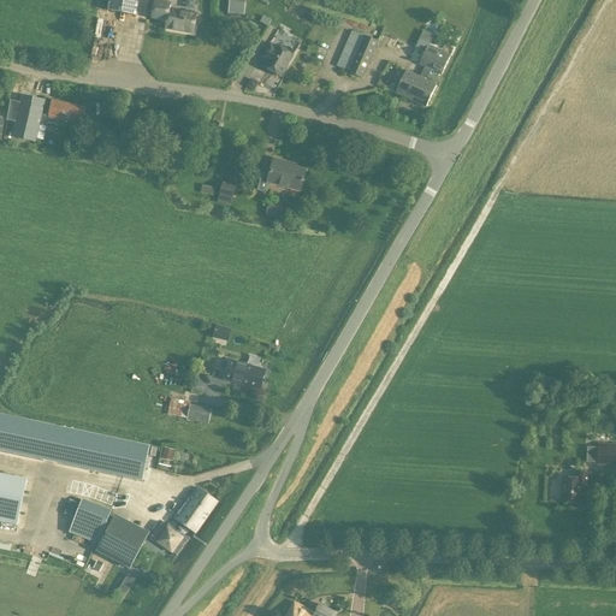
[(136,16),(138,0),(110,0),(108,11),(136,16)]
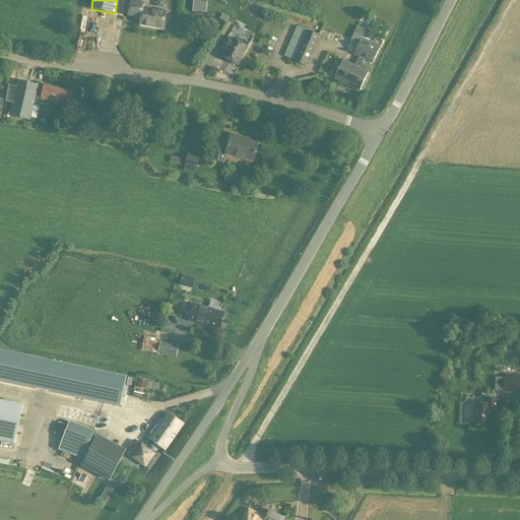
[(164,28),(167,12),(165,12),(165,11),(159,10),(158,11),(143,8),(144,3),(131,1),(128,14),(141,16),(139,24),(164,28)]
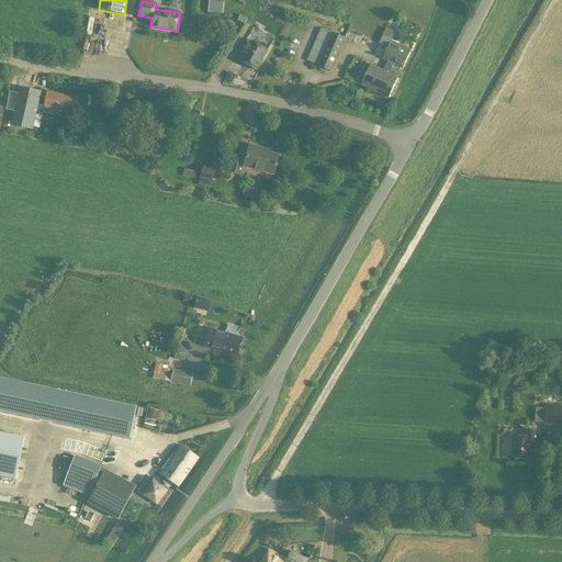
[(244,24),(247,20),(240,15),(237,20),(237,21),(244,24)]
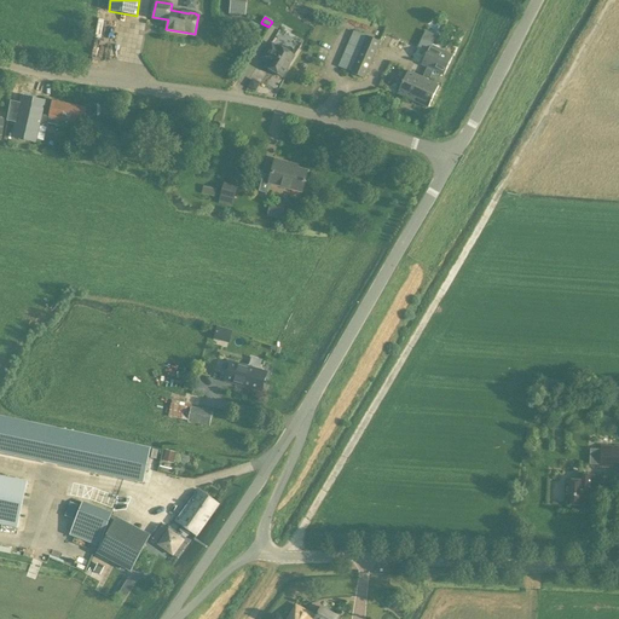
[(427,68),(422,79),(409,73),(398,94),(429,109),(439,87),(428,82),(434,71),(444,76),(453,57),(431,46),(435,36),(427,33),(420,47),(428,52),(422,65),(427,68)]
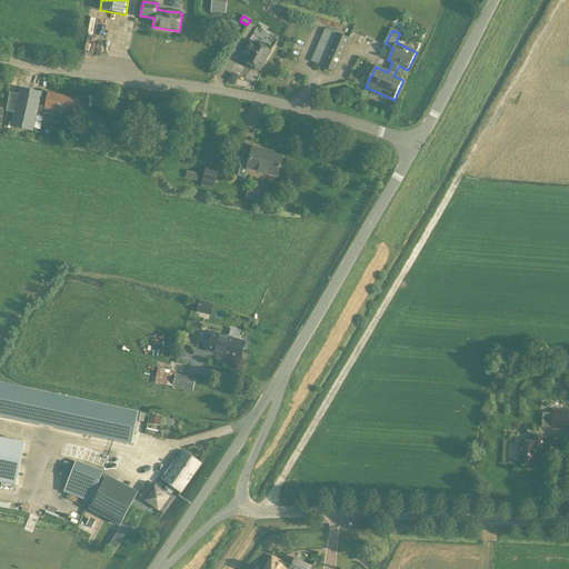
[(335,71),(348,39),(338,35),(323,67),(335,71)]
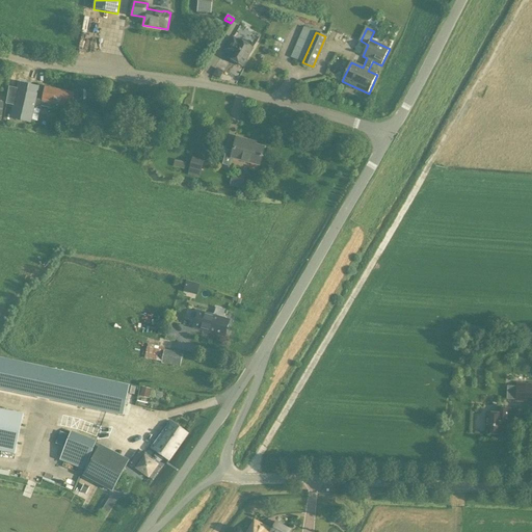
[(234,37),(225,50),(232,54),(229,58),(232,59),(232,61),(235,63),(237,62),(242,67),(254,49),(251,48),(251,47),(253,45),(251,42),(249,41),(247,41),(245,43),(244,44),(240,41),(239,42),(234,37)]
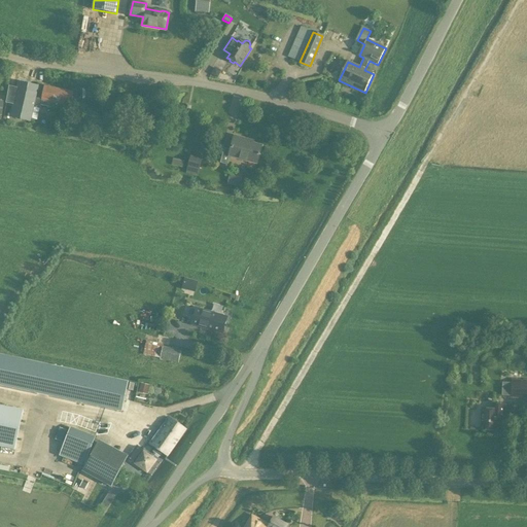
[(73,101),(73,98),(72,98),(73,93),(45,86),(42,100),(36,99),(39,86),(19,81),(16,90),(9,88),(5,103),(13,105),(10,117),(31,123),(31,119),(37,120),(40,106),(55,109),(56,104),(70,107),(71,100),(73,101)]
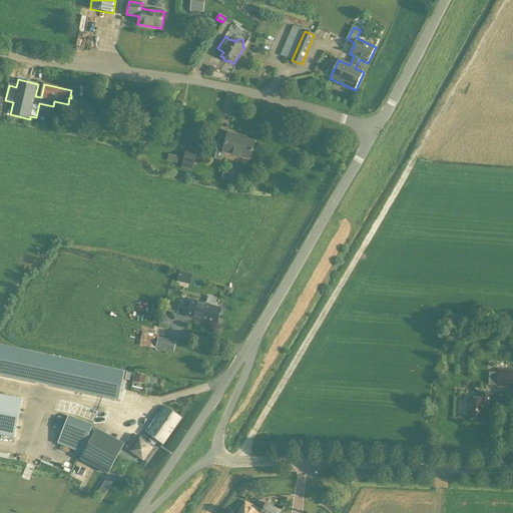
[(250,159),(254,142),(242,139),(242,136),(228,133),(224,146),(218,144),(214,159),(221,161),(223,152),(250,159)]
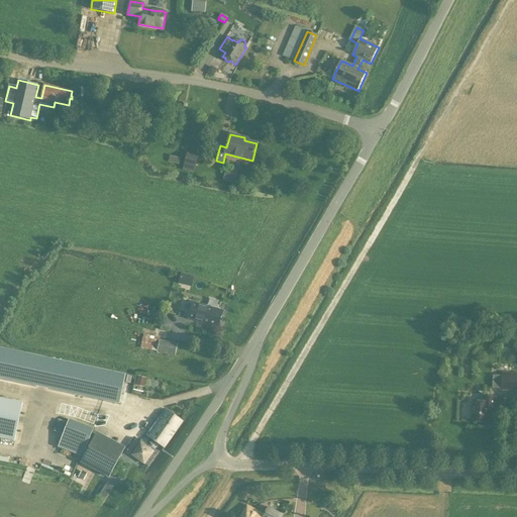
[(188,154),(184,170),(194,173),(198,157),(188,154)]
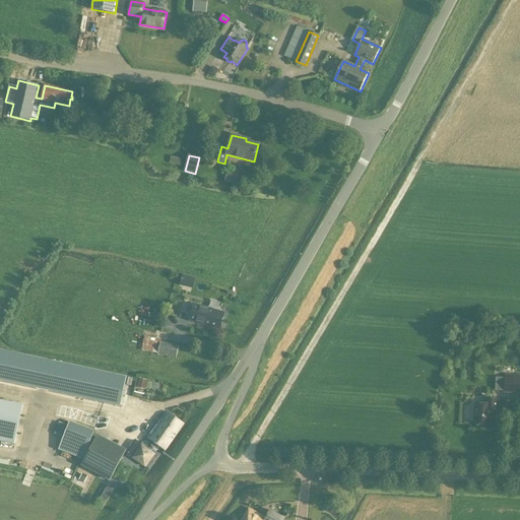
[(182,158),(172,156),(170,163),(180,166),(182,158)]
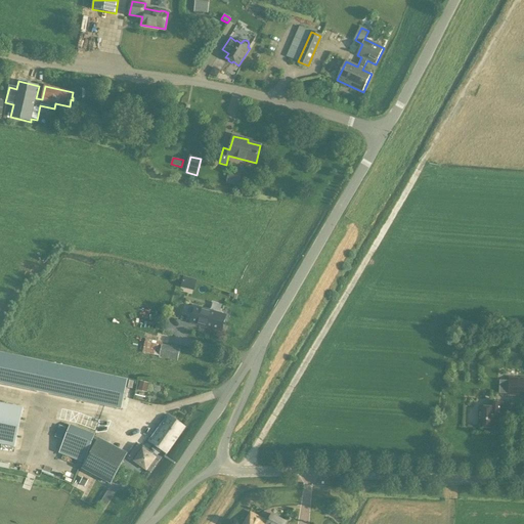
[(238,187),(241,177),(231,175),(229,185),(238,187)]
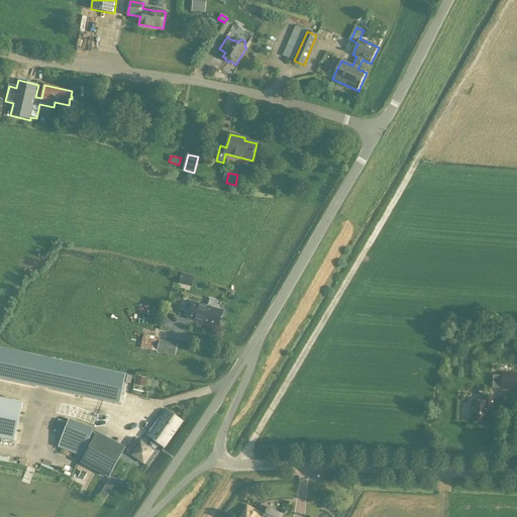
[(182,274),(179,284),(191,287),(194,277),(182,274)]
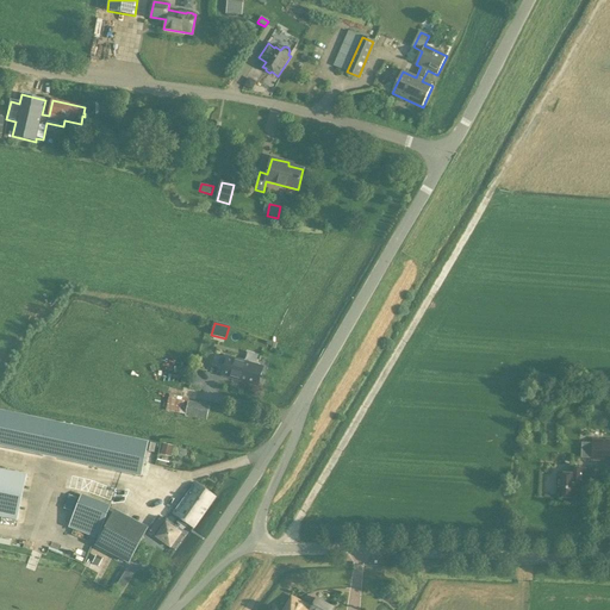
[(259,386),(263,367),(228,358),(223,377),(259,386)]
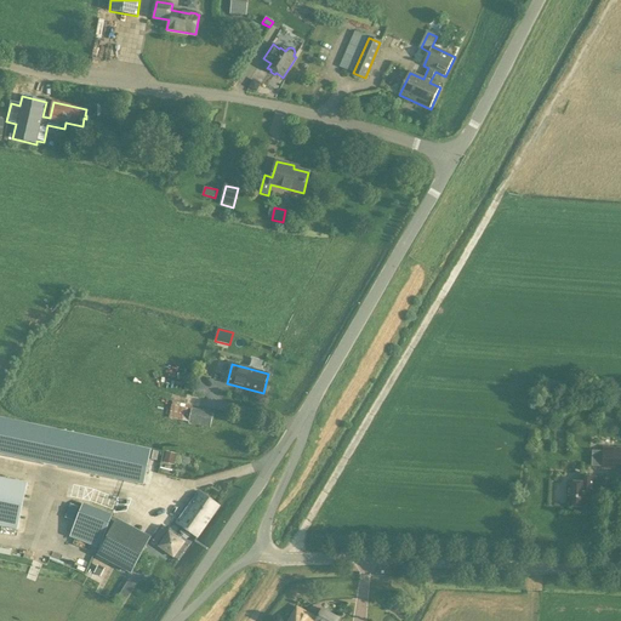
[(210,428),(214,414),(172,405),(170,417),(189,422),(189,423),(210,428)]
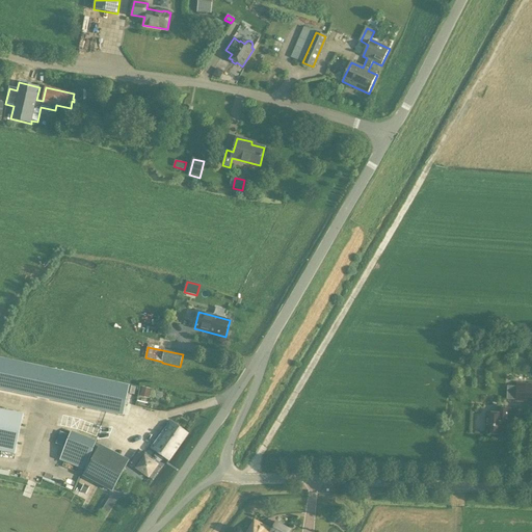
[(130,387),(0,356),(0,388),(124,416),(130,387)]
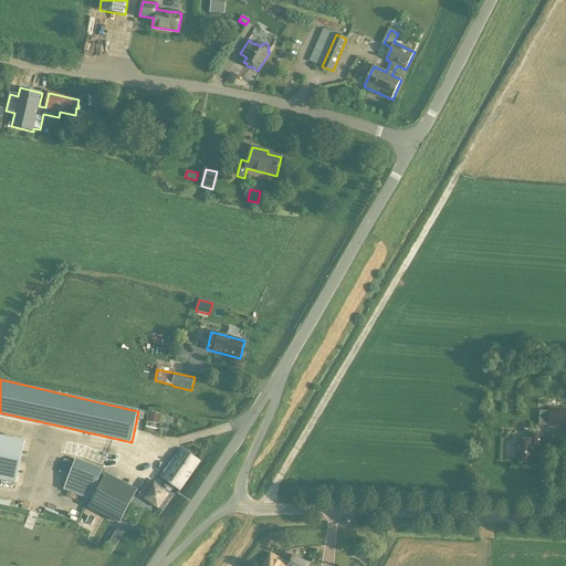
[(565,410),(549,409),(549,427),(565,428),(565,410)]
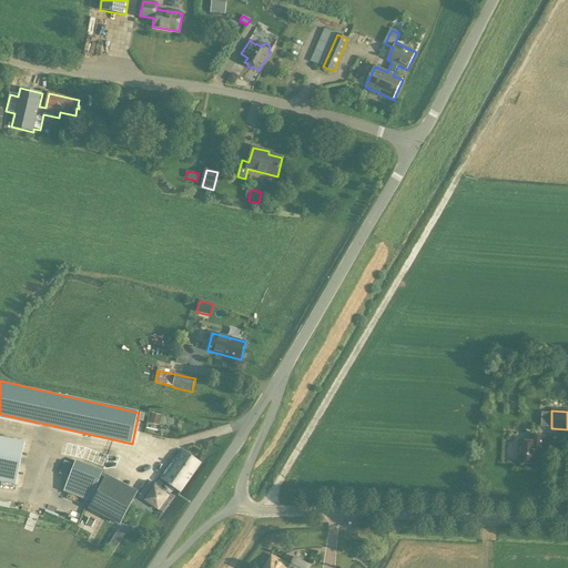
[(161,416),(153,414),(151,423),(159,425),(161,416)]
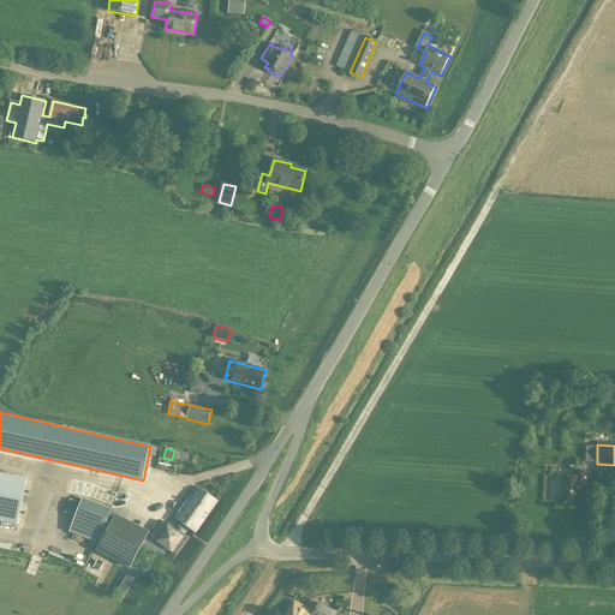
[(0,519),(17,524),(27,478),(0,472),(0,519)]
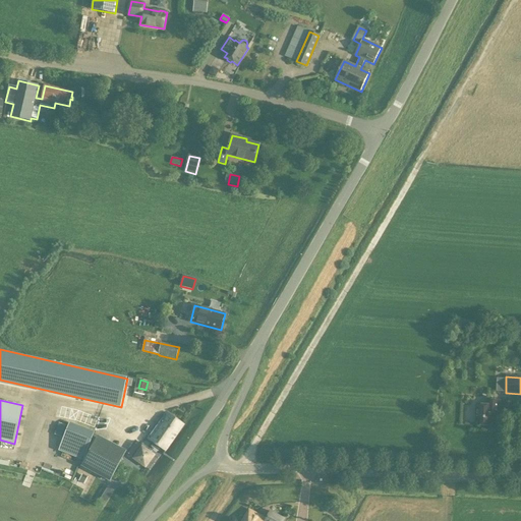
[(477,405),(476,425),(491,426),(491,415),(499,416),(499,401),(487,401),(487,403),(483,403),(481,404),(481,405),(477,405)]
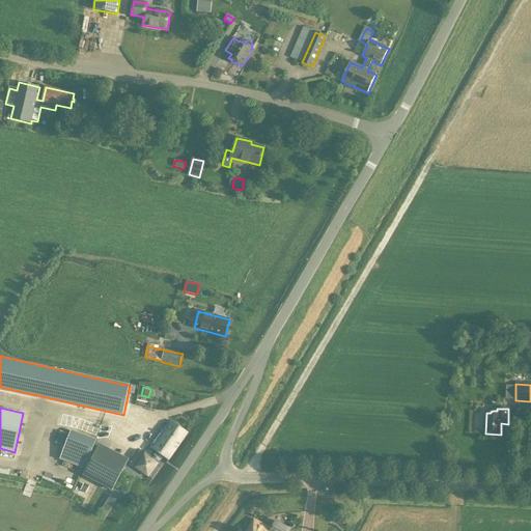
[(169,460),(188,432),(170,421),(151,448),(169,460)]
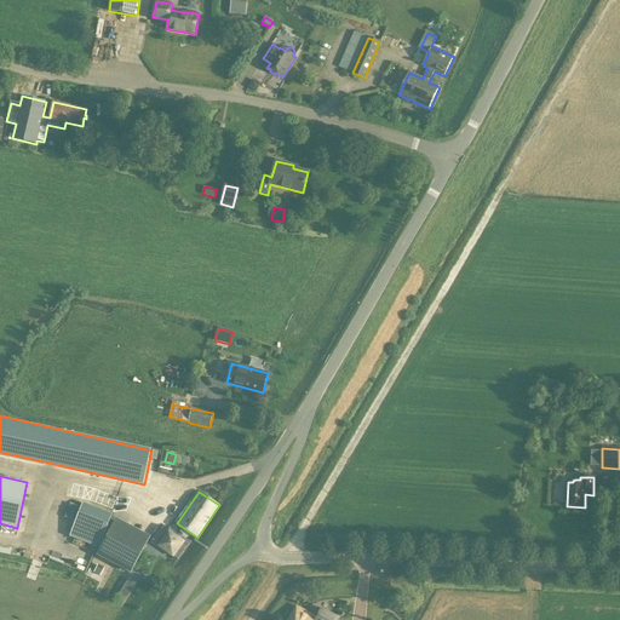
[(70,504),(65,517),(72,520),(76,506),(70,504)]
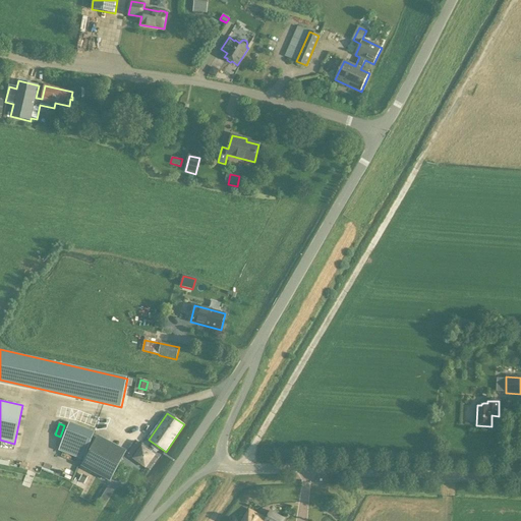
[(60,450),(83,459),(94,436),(69,425),(60,450)]
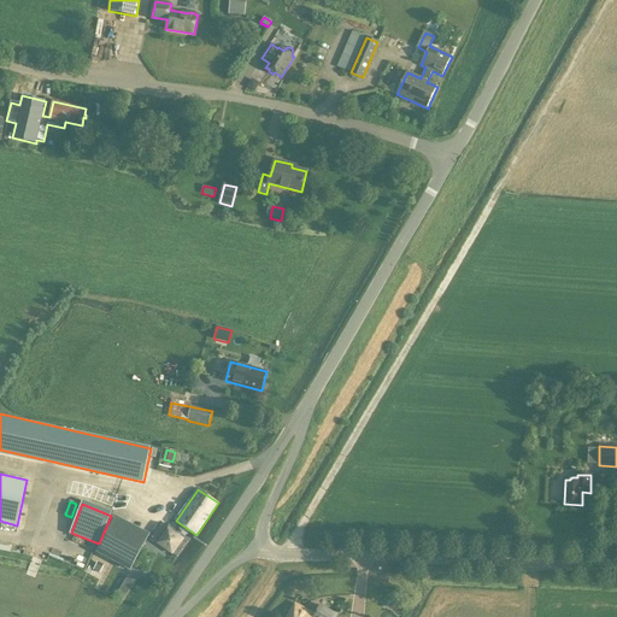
[(130,570),(145,544),(111,524),(97,551),(130,570)]
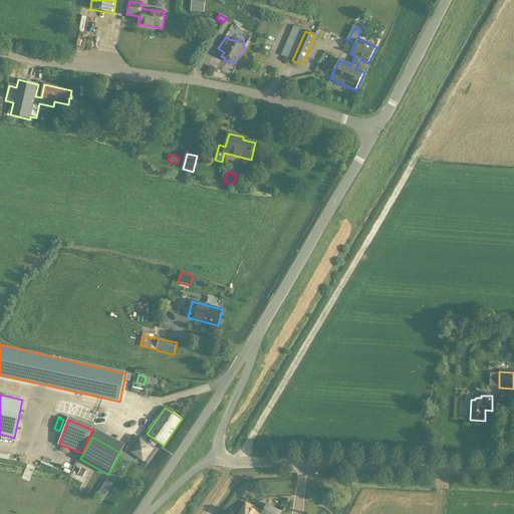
[(145,461),(153,450),(141,441),(133,453),(145,461)]
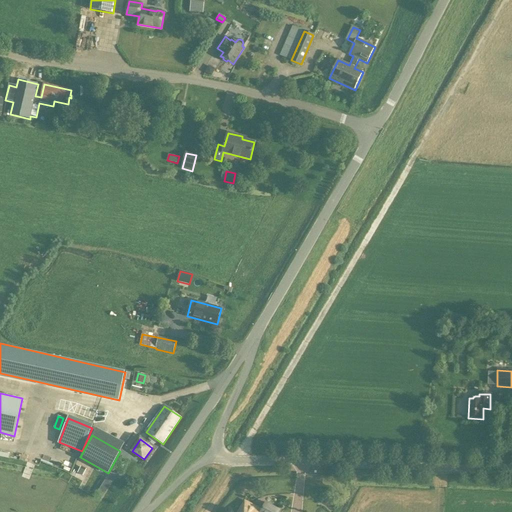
[(104,495),(112,482),(106,478),(98,491),(104,495)]
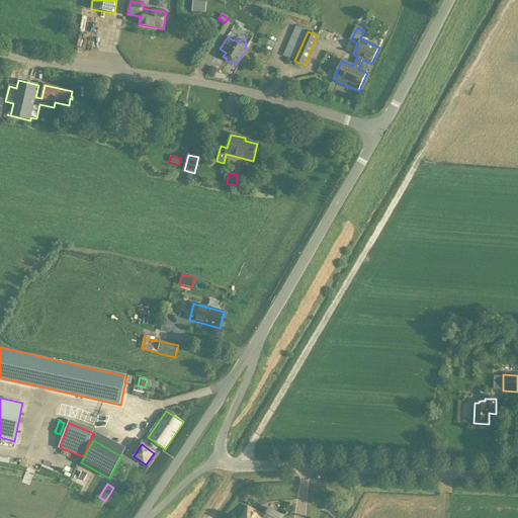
[(249,509),(243,517),(281,517),(282,517),(269,509),(264,517),(249,509)]
